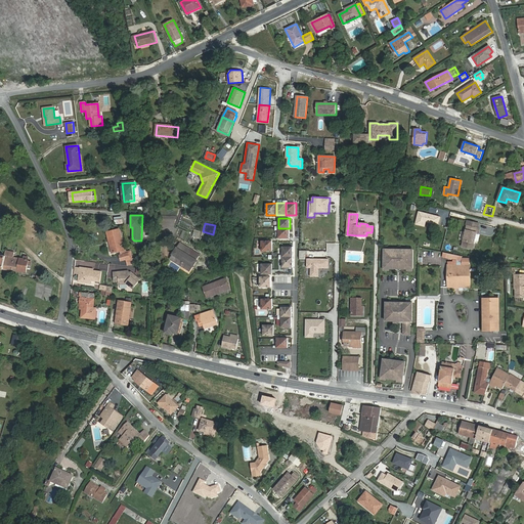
[(478,228),(467,225),(462,247),(473,249),(475,244),(473,244),(474,242),(475,242),(477,233),(479,234),(480,228),(478,228)]
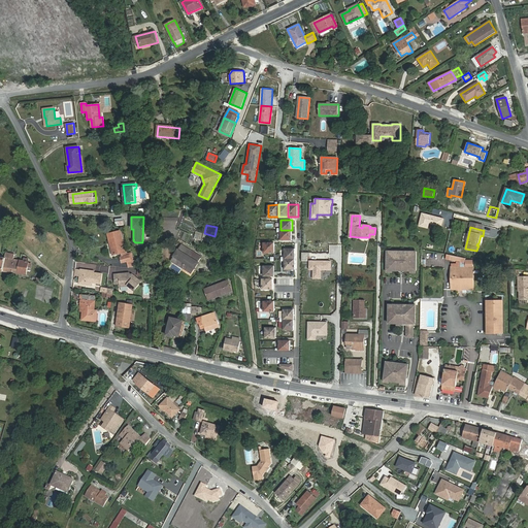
[(292,230),(281,230),(281,240),(292,240),(292,230)]
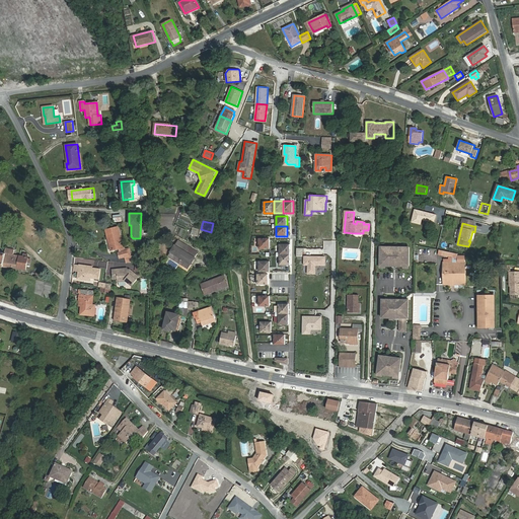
[(125,247),(123,247),(119,227),(108,229),(112,241),(108,241),(110,250),(119,248),(120,252),(119,252),(120,258),(125,256),(130,255),(129,250),(125,251),(125,247)]
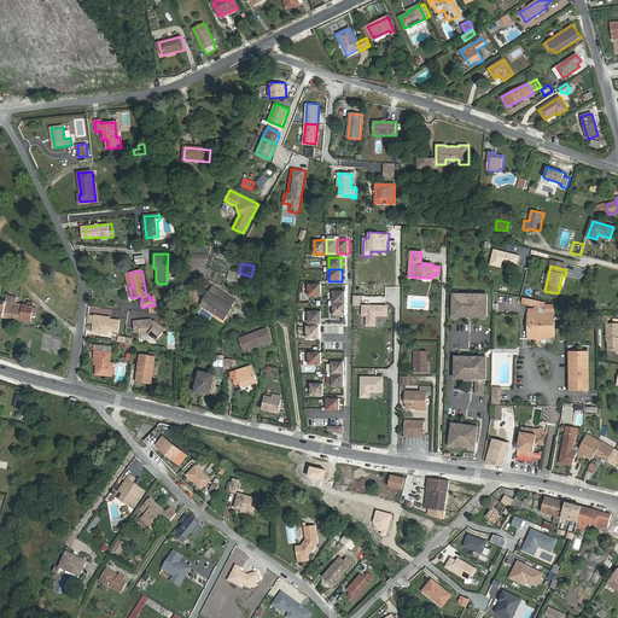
[(321,284),(309,284),(309,297),(321,297),(321,284)]
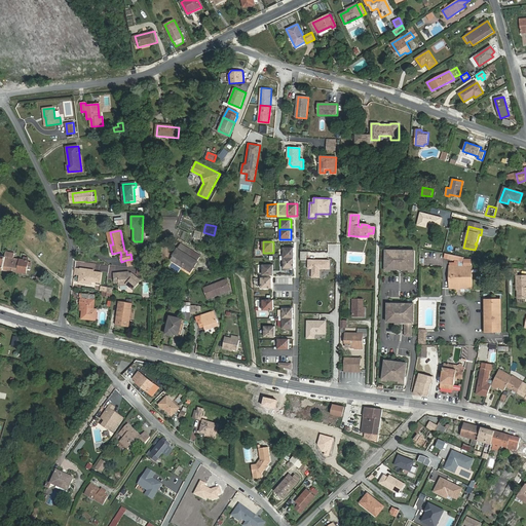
[(182,245),(179,249),(183,251),(178,259),(174,257),(172,260),(190,272),(200,257),(182,245)]
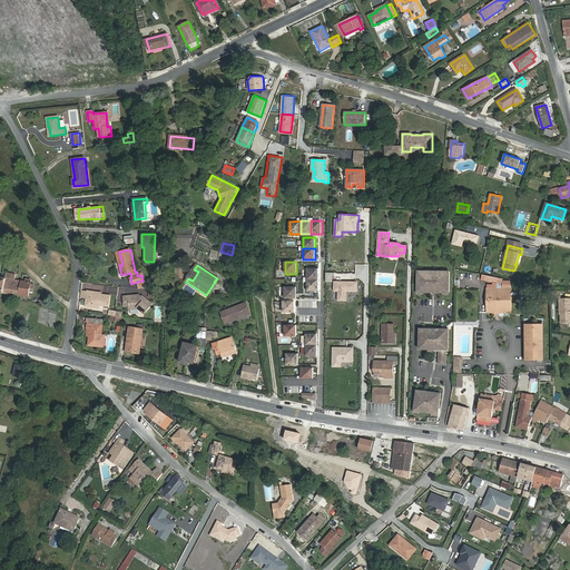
[(318,268),(307,268),(307,279),(318,279),(318,268)]
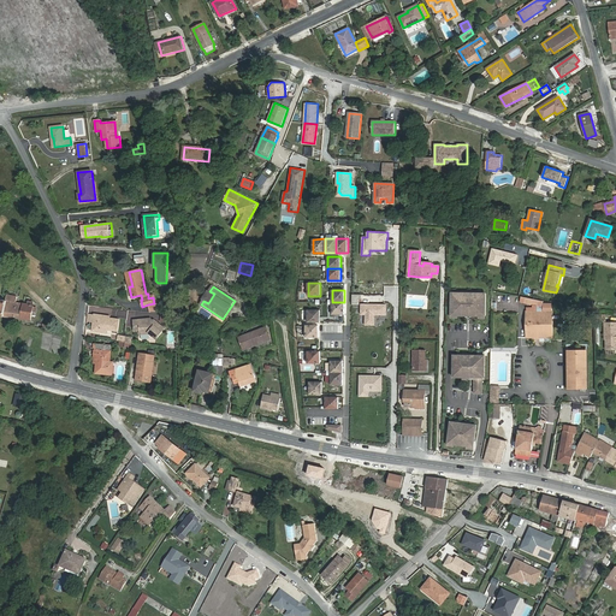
[(451,319),(460,319),(460,317),(480,317),(479,319),(487,319),(487,292),(451,292),(451,319)]
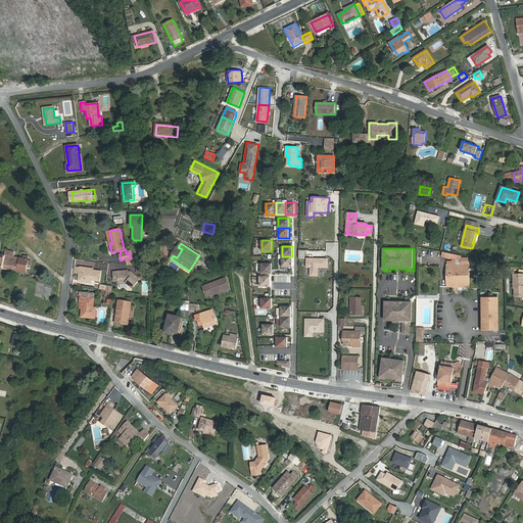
[(0,268),(27,273),(29,259),(28,259),(29,256),(25,256),(24,258),(13,257),(14,252),(6,251),(6,255),(0,254),(0,268)]
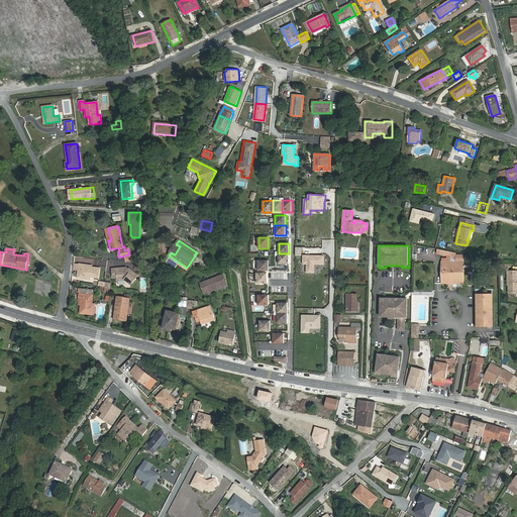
[(456,252),(437,249),(436,253),(455,257),(456,252)]
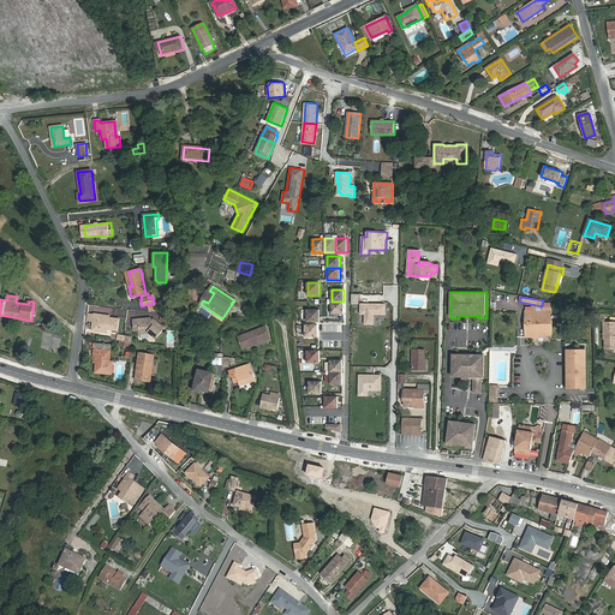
[(344,302),(332,302),(332,315),(344,315),(344,302)]
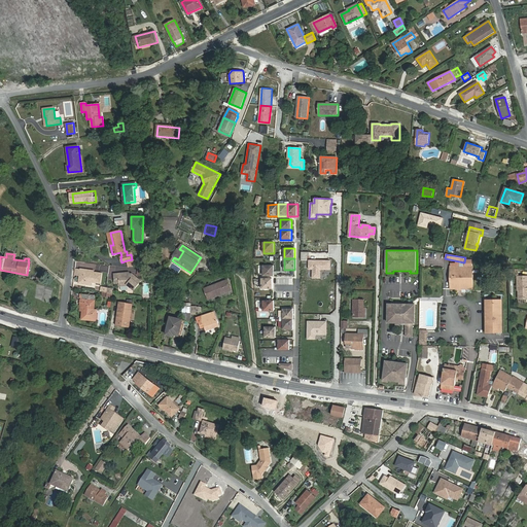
[(312,270),(312,278),(321,278),(321,270),(330,270),(331,259),(309,259),(309,270),(312,270)]
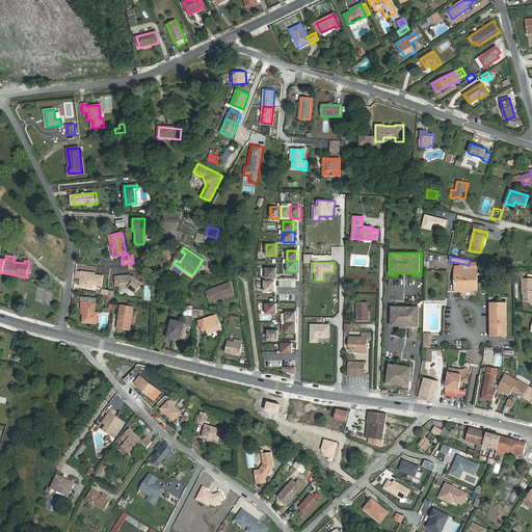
[(455,266),(455,291),(477,291),(477,269),(463,269),(463,266),(455,266)]
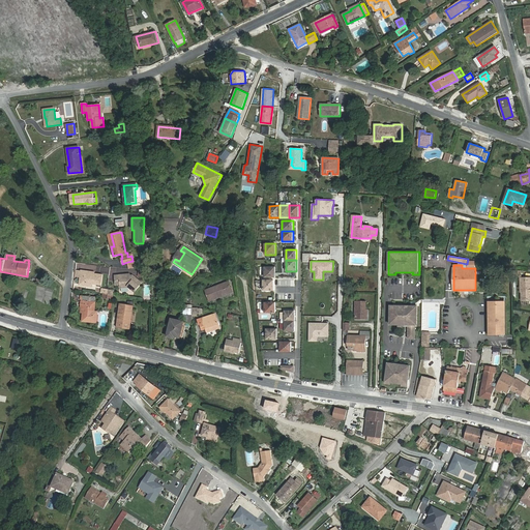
[(275,266),(265,266),(265,277),(275,277),(275,266)]
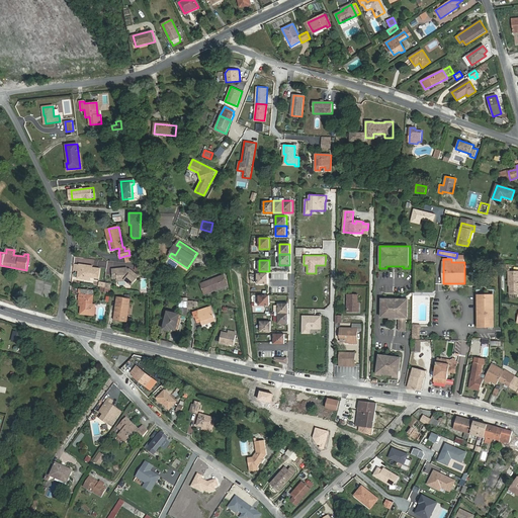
[(89,265),(80,264),(79,270),(79,271),(78,278),(85,279),(85,276),(99,278),(101,269),(89,267),(89,265)]
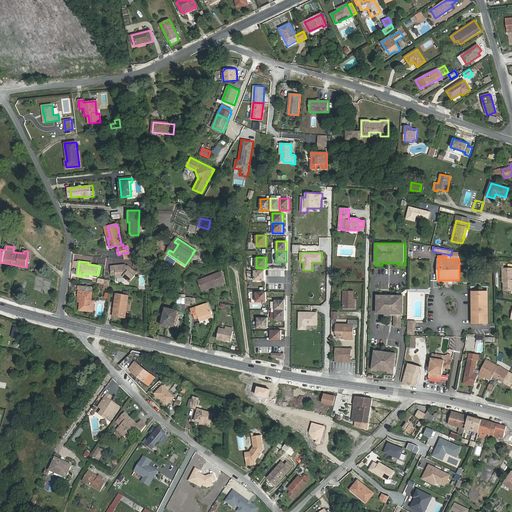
[(111,266),(112,275),(116,275),(125,274),(125,277),(130,281),(137,273),(128,266),(124,266),(124,265),(111,266)]
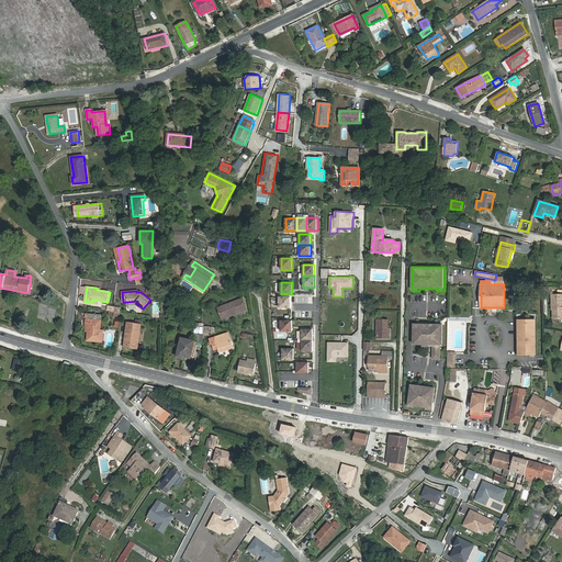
[(291,296),(279,296),(279,308),(291,308),(291,296)]
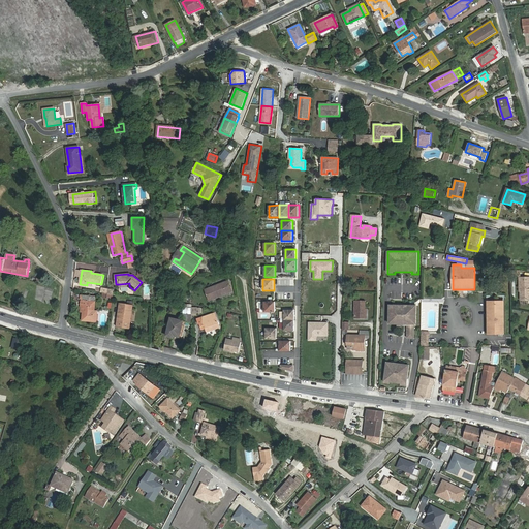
[(228,281),(206,290),(210,301),(223,296),(222,293),(231,290),(228,281)]
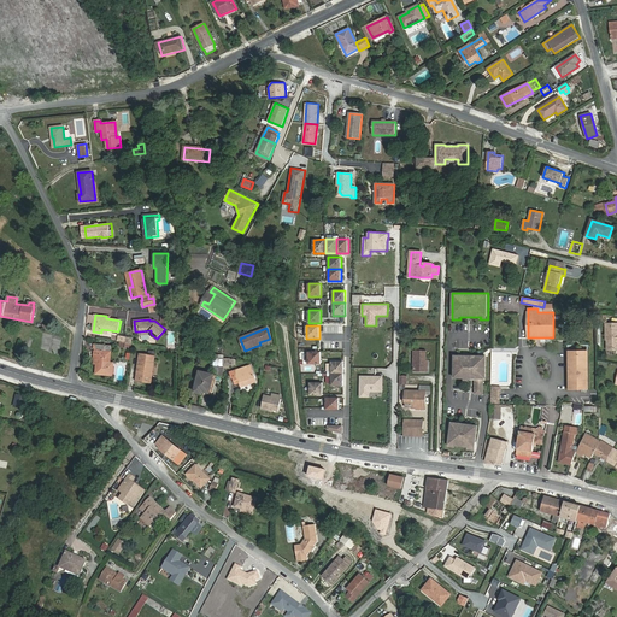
[(616,350),(616,329),(606,329),(606,340),(607,340),(607,350),(616,350)]
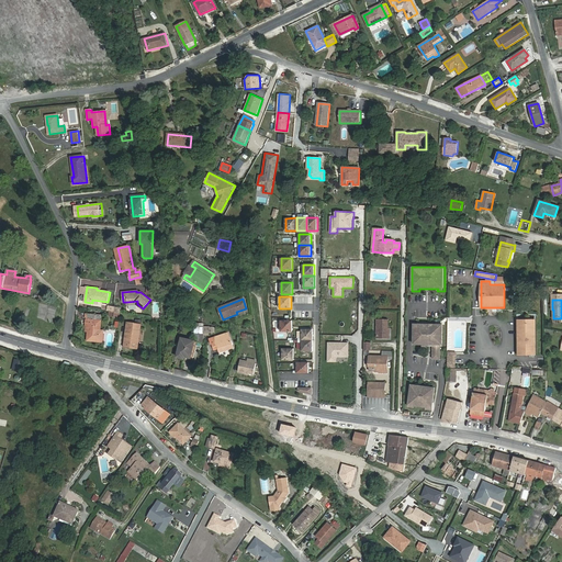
[(54,319),(55,307),(46,306),(45,318),(54,319)]
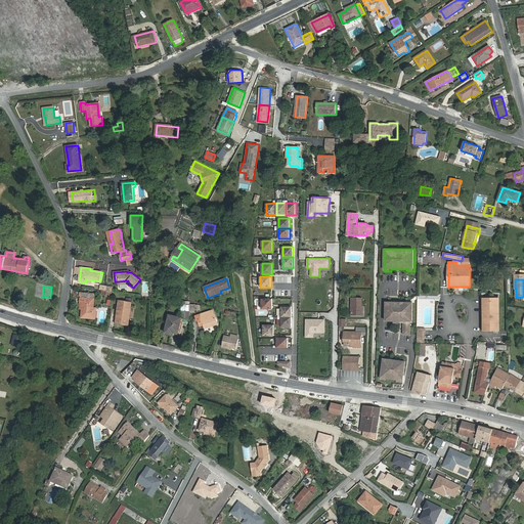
[(94,298),(84,297),(84,306),(79,306),(79,308),(82,309),(82,317),(95,318),(96,312),(93,312),(94,298)]
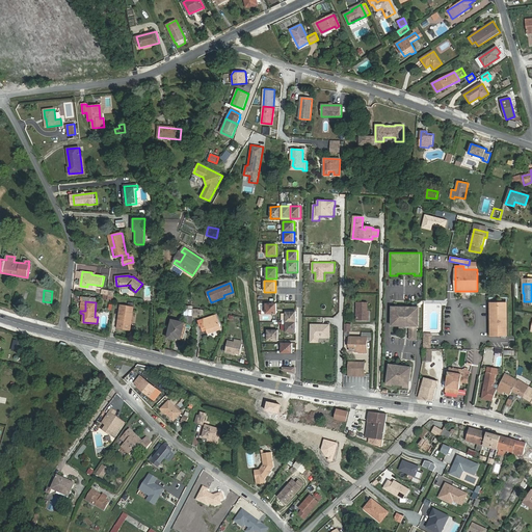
[(366,320),(366,311),(368,311),(368,302),(357,302),(356,320),(366,320)]
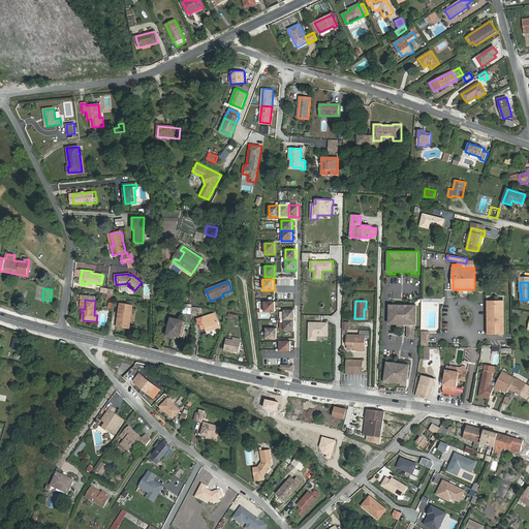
[(504,301),(488,301),(489,335),(504,334),(504,301)]
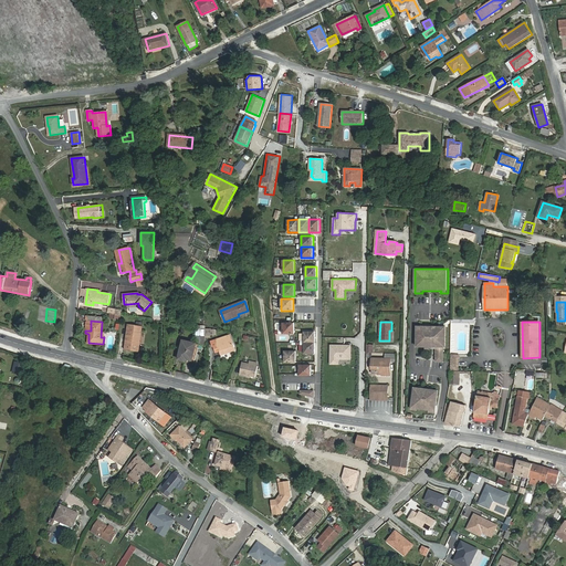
[(294,323),(283,323),(283,334),(294,334),(294,323)]
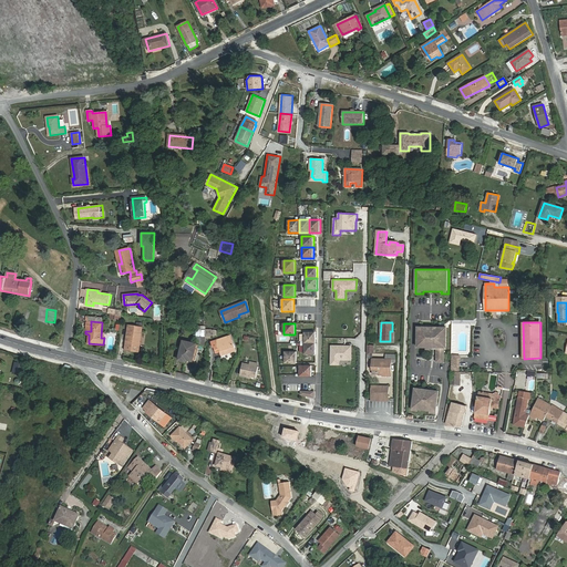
[(143,328),(129,326),(125,350),(138,352),(143,328)]
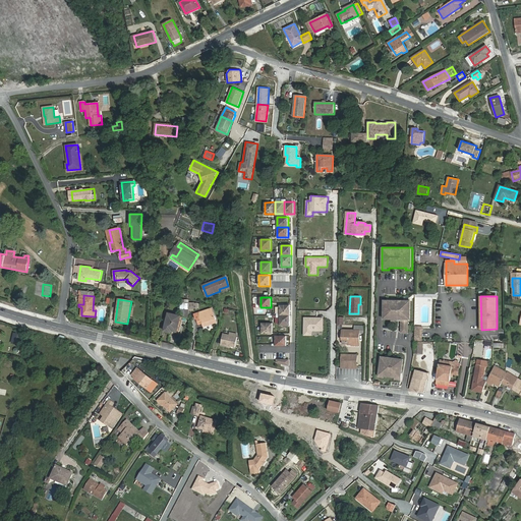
[(411,300),(384,300),(384,320),(392,320),(392,322),(398,322),(398,320),(401,320),(401,333),(409,334),(409,321),(411,321),(411,300)]
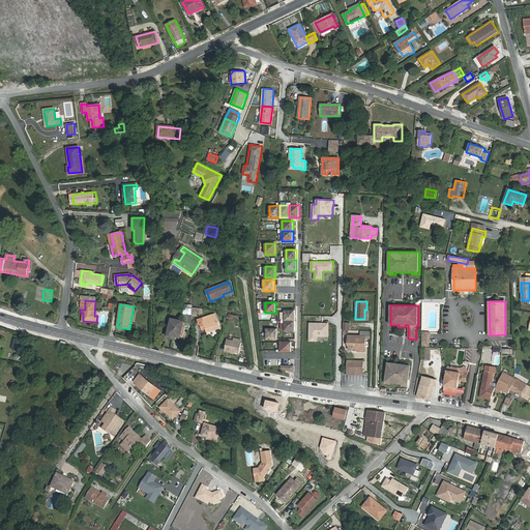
[(295,311),(284,311),(284,321),(295,321),(295,311)]
